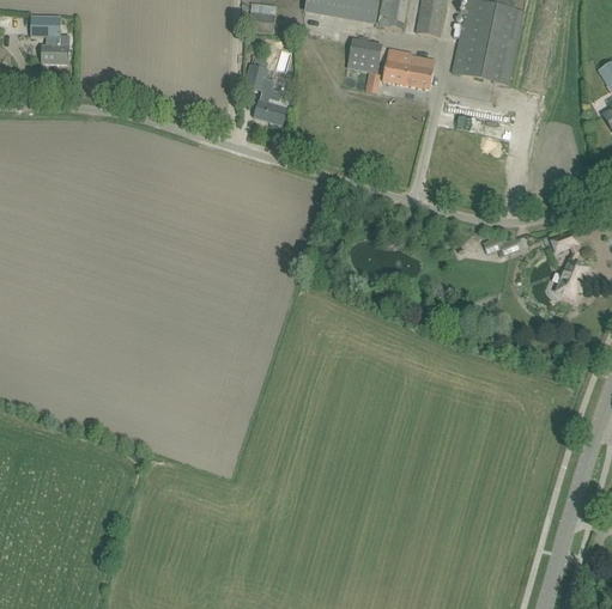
[(306,0),(303,12),(374,25),(379,0),(306,0)]
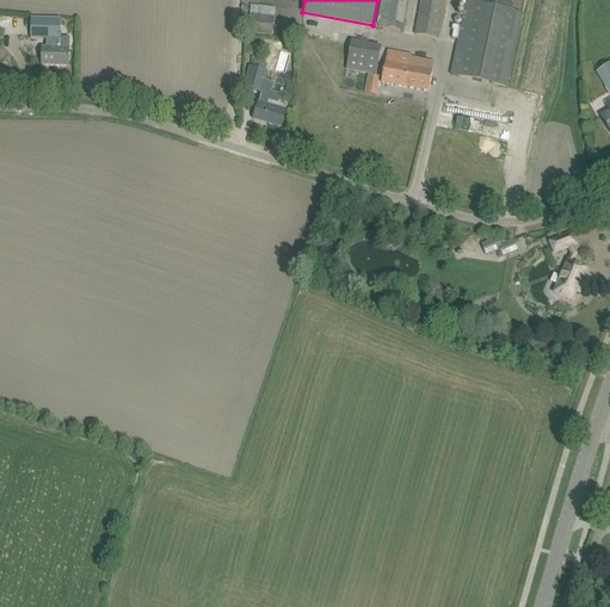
[(402,30),(407,0),(380,0),(376,24),(402,30)]
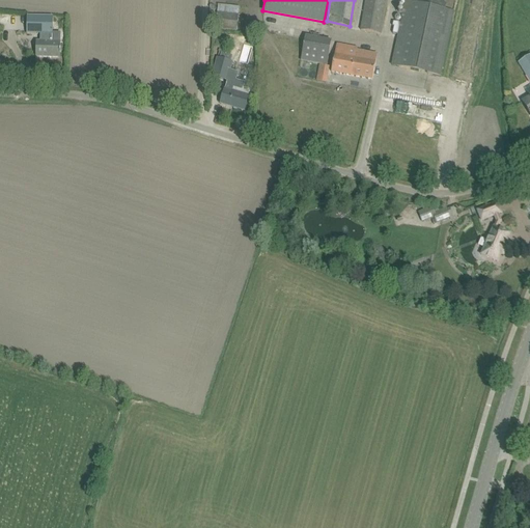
[(364,0),(360,27),(380,31),(385,0),(364,0)]
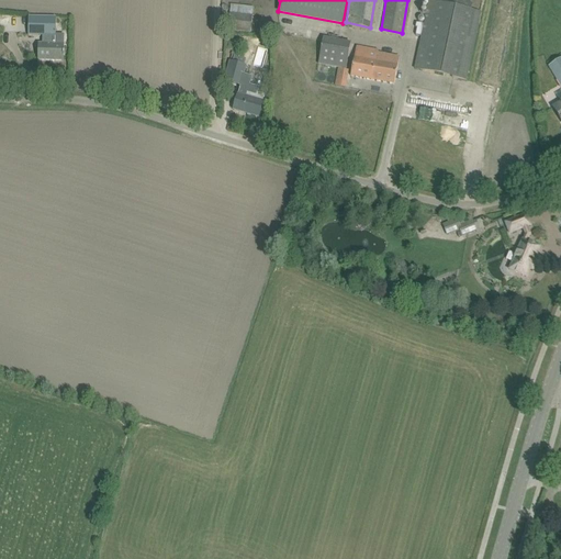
[(466,77),(468,67),(480,9),(439,0),(429,0),(416,56),(414,66),(466,77)]
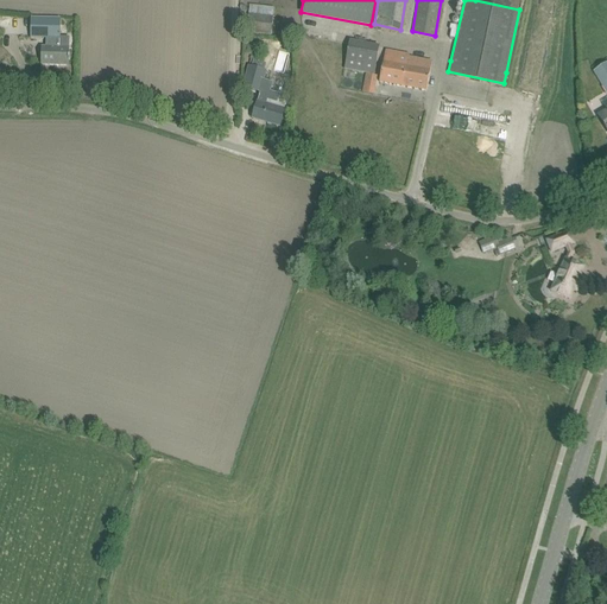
[(245,30),(271,33),(273,14),(248,11),(245,30)]
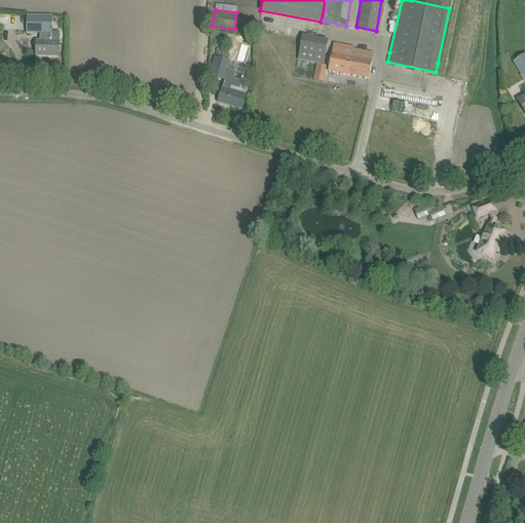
[(45,31),(45,38),(35,38),(35,53),(58,54),(59,39),(51,38),(52,13),(26,12),(26,31),(45,31)]
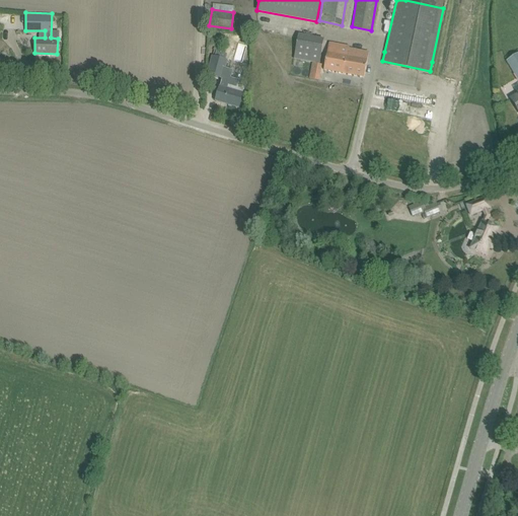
[(318,61),(321,39),(298,34),(295,57),(318,61)]
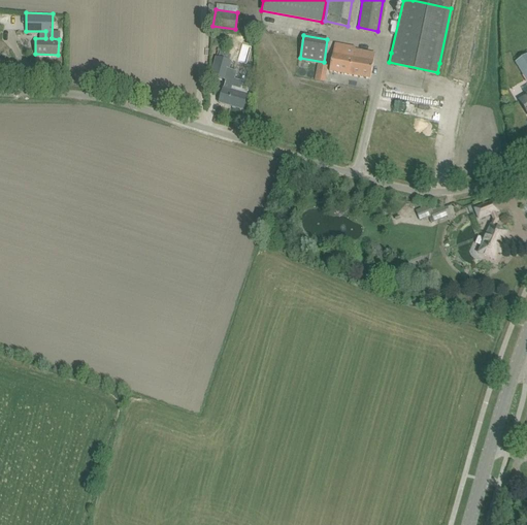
[(369,76),(374,51),(354,46),(355,44),(334,40),(330,59),(329,69),(369,76)]
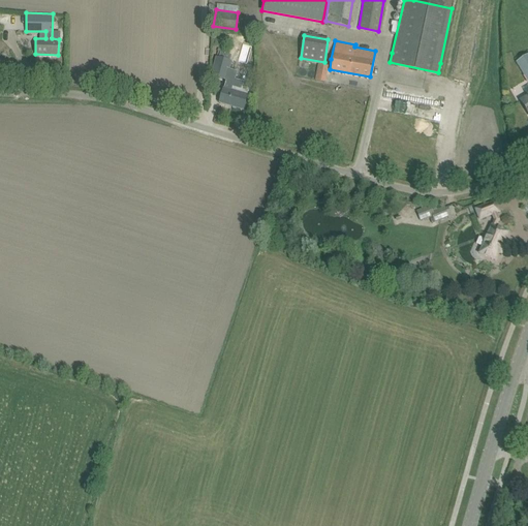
[(225,78),(230,59),(229,58),(230,53),(220,50),(218,56),(216,55),(211,72),(225,78)]
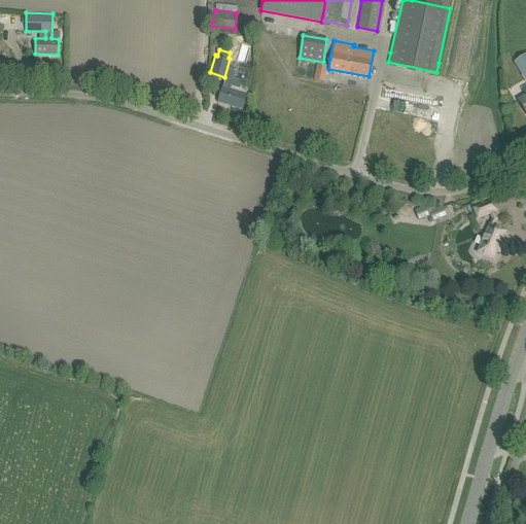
[(525,51),(523,55),(514,60),(525,79),(525,82),(521,86),(525,94),(518,98),(525,111),(525,51)]
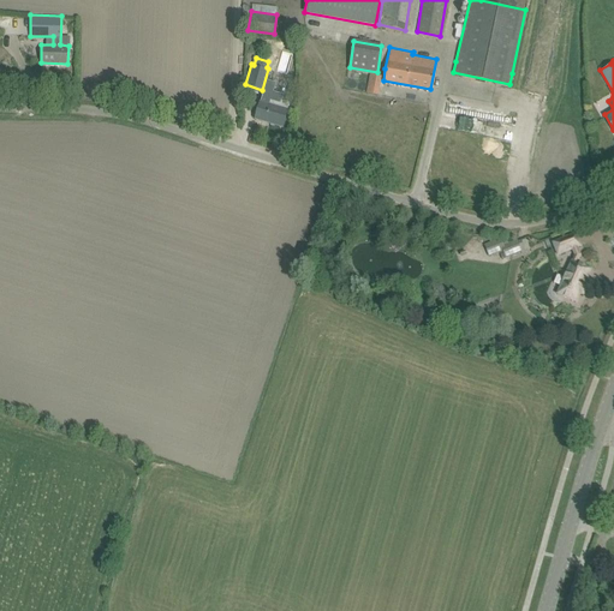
[(379,83),(380,73),(369,71),(368,81),(379,83)]
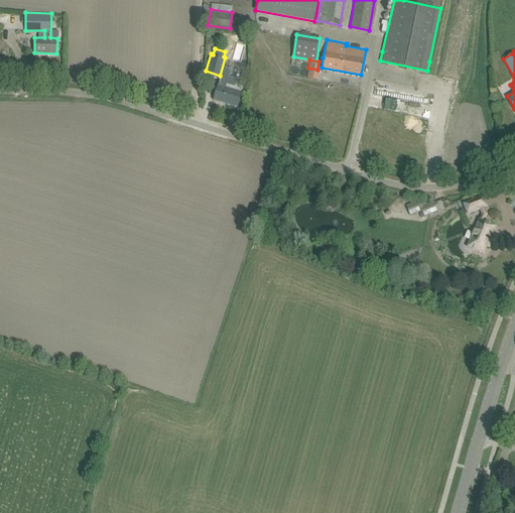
[(237,105),(240,95),(241,91),(242,85),(236,83),(235,85),(227,83),(225,86),(218,84),(214,98),(237,105)]
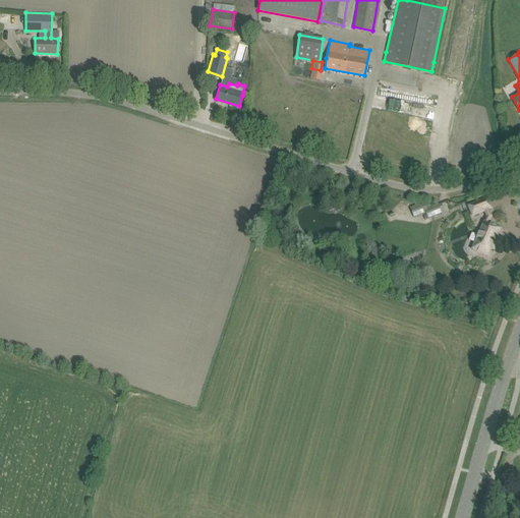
[(486,196),(467,204),(470,210),(480,206),(482,211),(484,210),(486,215),(484,220),(483,220),(477,233),(471,231),(468,238),(474,240),(471,247),(487,254),(490,246),(493,247),(497,238),(495,237),(500,226),(487,221),(490,215),(487,208),(490,207),(486,196)]
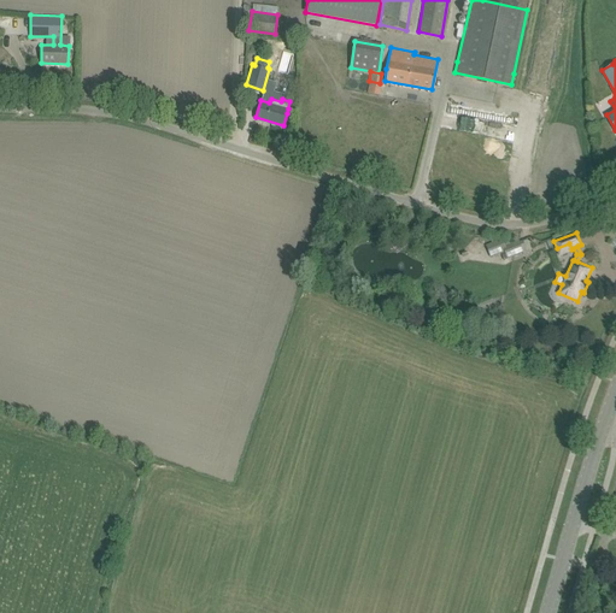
[(487,243),(491,254),(504,249),(508,257),(522,251),(517,240),(504,246),(500,239),(487,243)]
